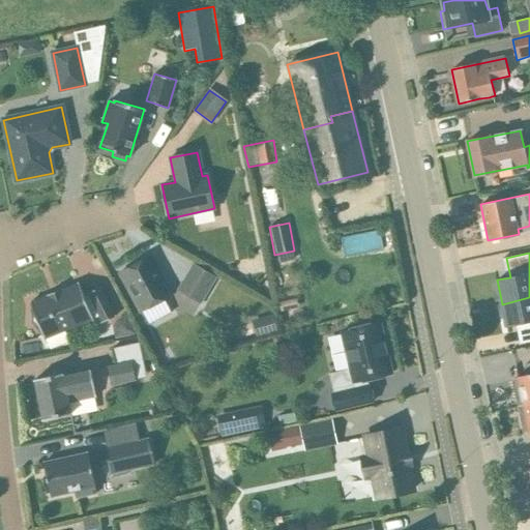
[(120,272),(142,312),(171,295),(150,256),(120,272)]
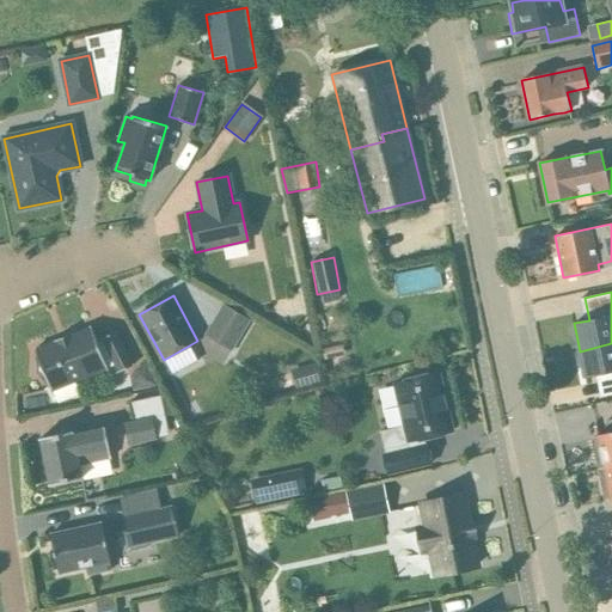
[(221,306),(206,336),(236,352),(251,322),(221,306)]
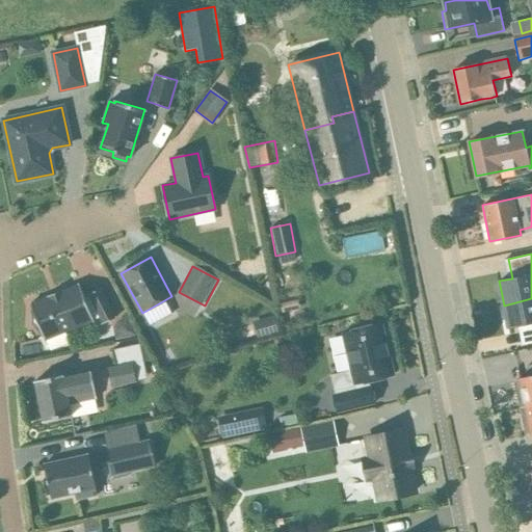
[(47,297),(30,303),(30,306),(30,325),(44,339),(44,340),(46,340),(51,351),(60,347),(70,344),(64,331),(79,326),(94,320),(92,319),(99,316),(103,324),(115,317),(100,288),(86,295),(87,296),(90,301),(86,303),(84,297),(79,285),(61,291),(61,290),(47,296),(47,297)]
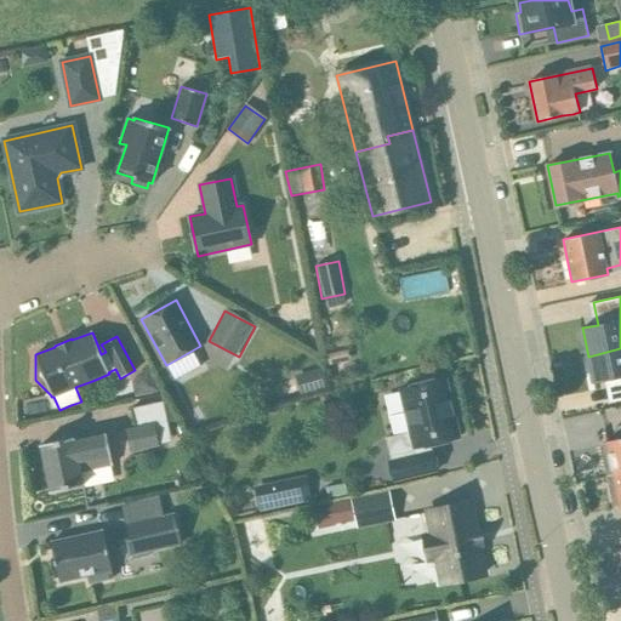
[(620,348),(588,357),(593,381),(609,379),(614,402),(620,399),(620,348)]
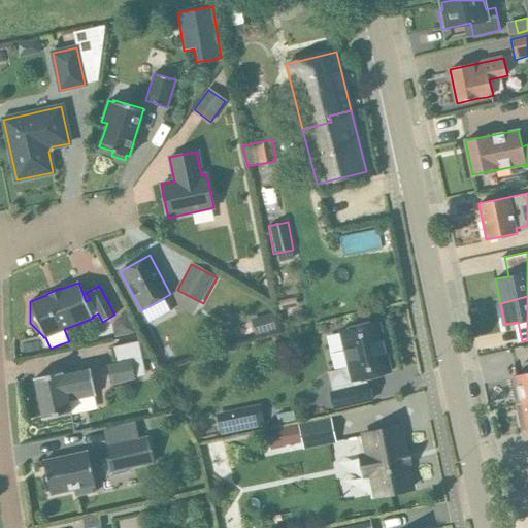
[(296,297),(278,300),(281,310),(298,306),(296,297)]
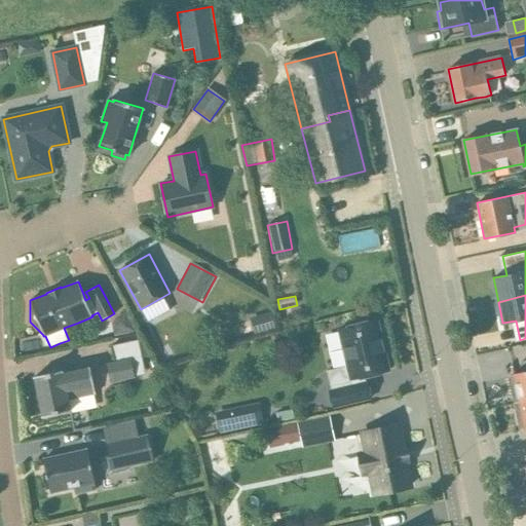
[(115,317),(112,325),(114,336),(137,332),(125,311),(115,317)]
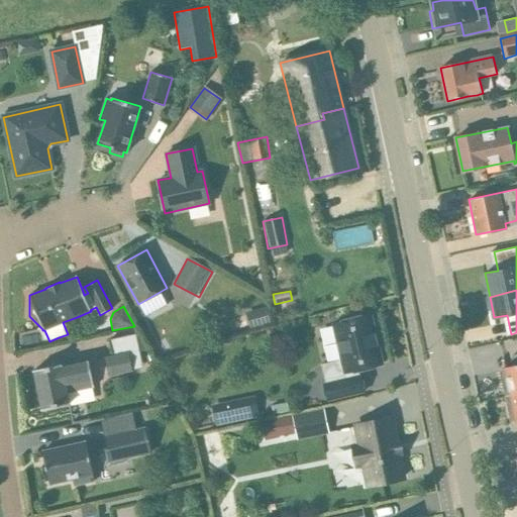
[(267,306),(245,313),(246,317),(250,329),(272,323),(267,306)]
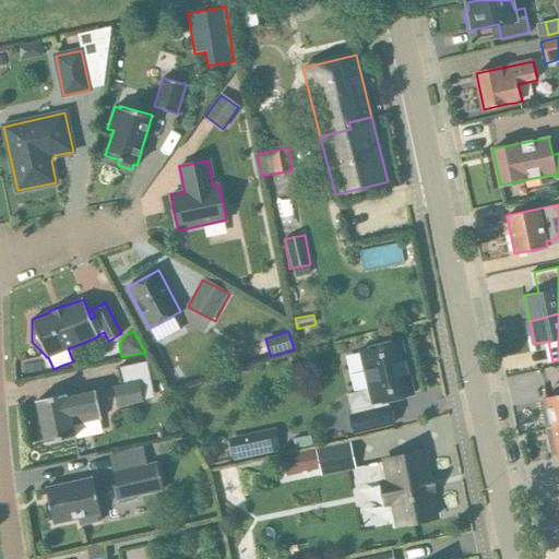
[(372,401),(351,406),(352,415),(351,415),(355,432),(393,423),(389,406),(387,406),(384,400),(414,393),(401,341),(360,351),(372,401)]
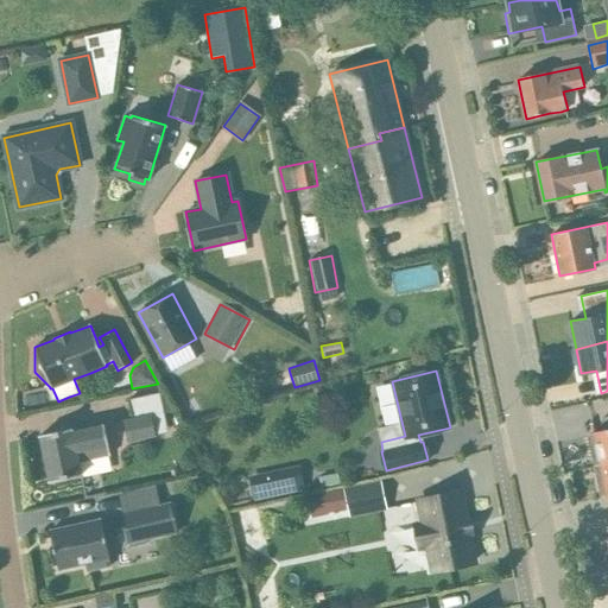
[(124,420),(127,441),(168,432),(159,392),(128,399),(133,418),(124,420)]
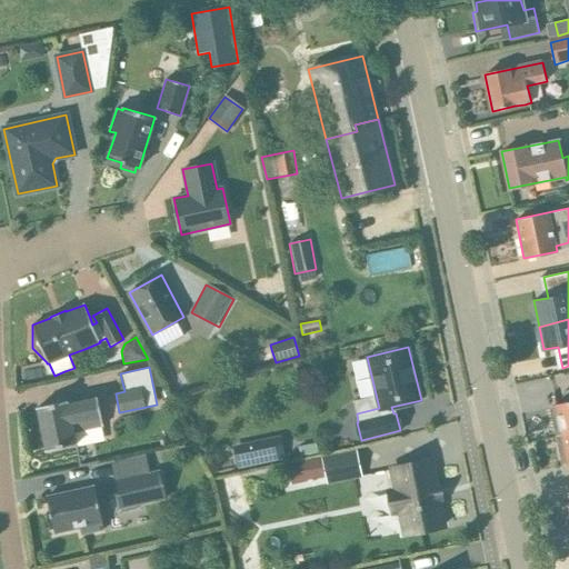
[(73,431),(91,428),(103,426),(97,397),(67,403),(67,401),(37,408),(46,451),(76,445),(73,431)]
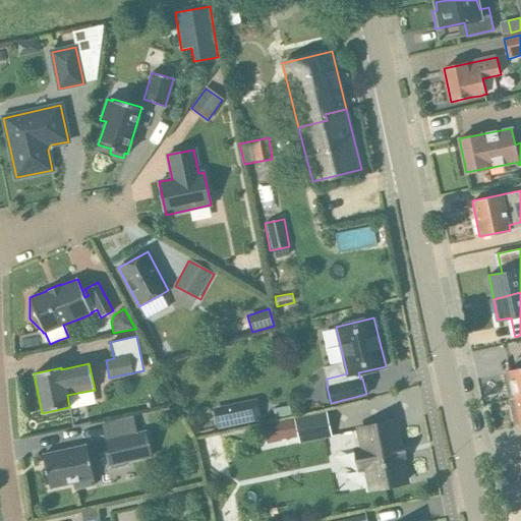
[(515,398),(520,396),(520,367),(509,370),(509,372),(504,373),(508,390),(512,389),(515,398)]
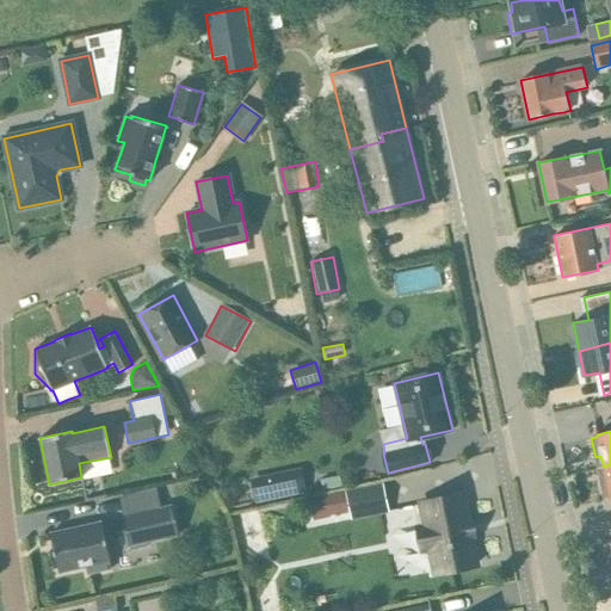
[(610,498),(610,500),(610,499),(610,464),(604,467),(606,479),(600,480),(604,499),(610,498)]
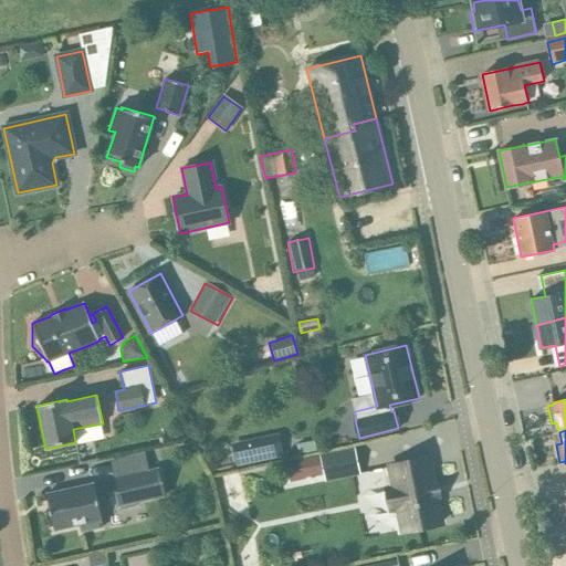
[(280,435),(232,443),(237,465),(284,456),(280,435)]
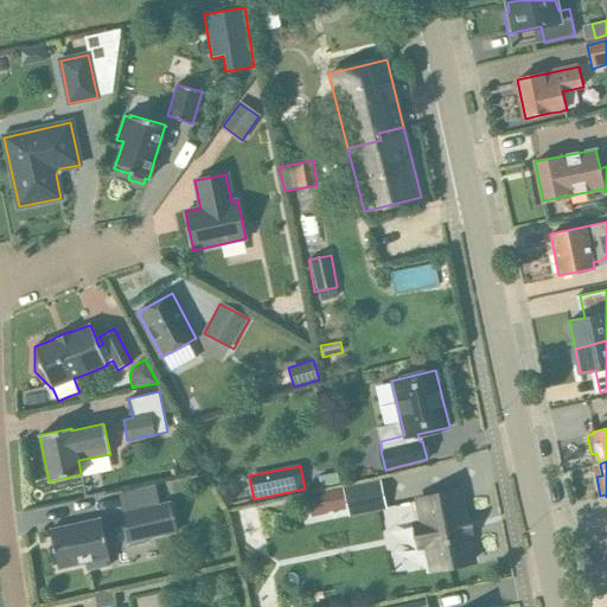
[(343,487),(305,496),(311,518),(347,510),(350,516),(387,508),(381,479),(343,487)]
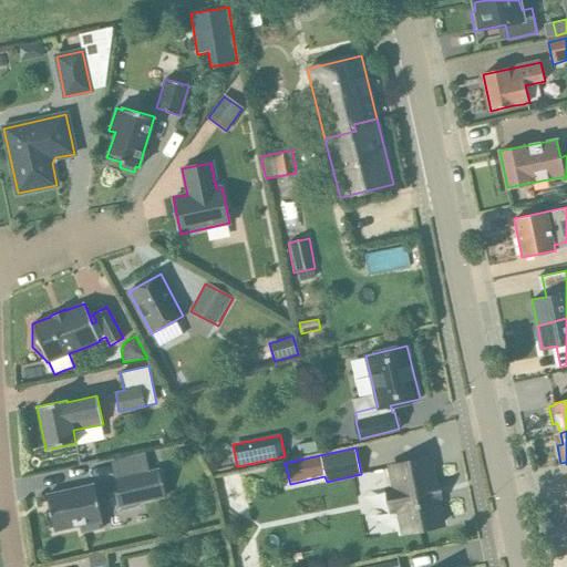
[(145,454),(112,462),(122,505),(165,496),(160,470),(148,472),(145,454)]
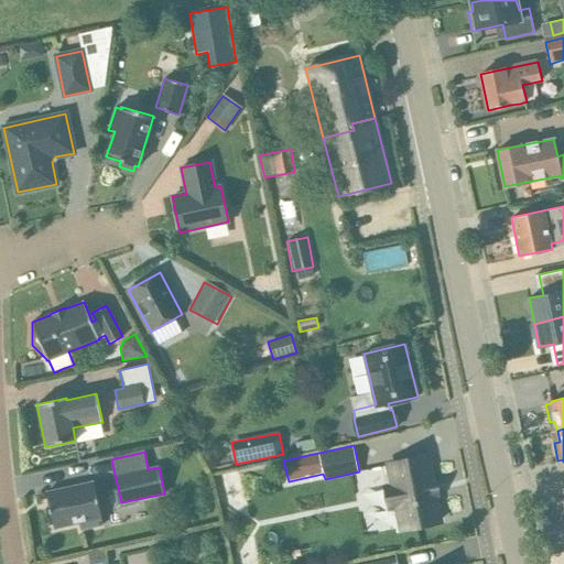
[(401,529),(440,520),(435,495),(436,495),(434,483),(432,483),(427,457),(388,465),(392,486),(387,487),(391,508),(397,507),(401,529)]
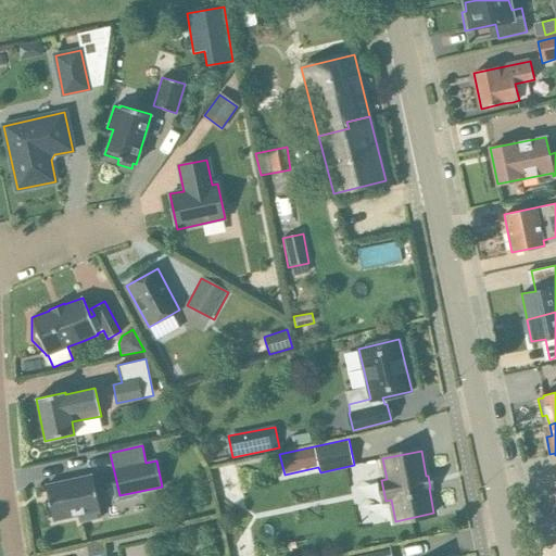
[(79,522),(101,517),(92,475),(46,485),(53,521),(78,516),(79,522)]
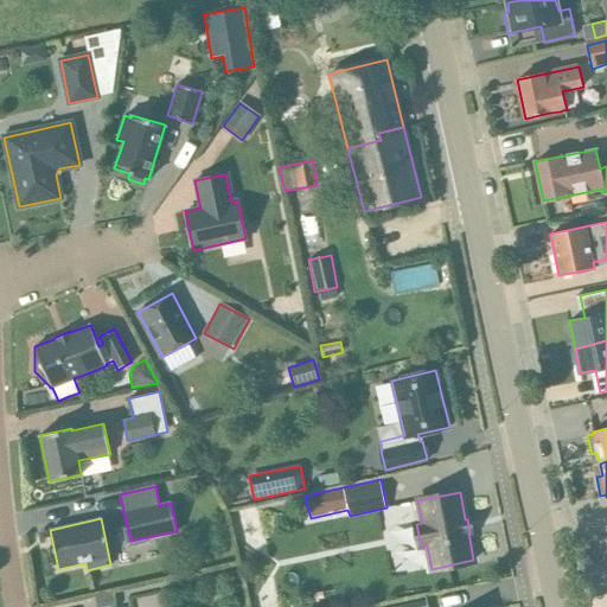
[(100,606),(116,606),(114,593),(98,595),(100,606)]
